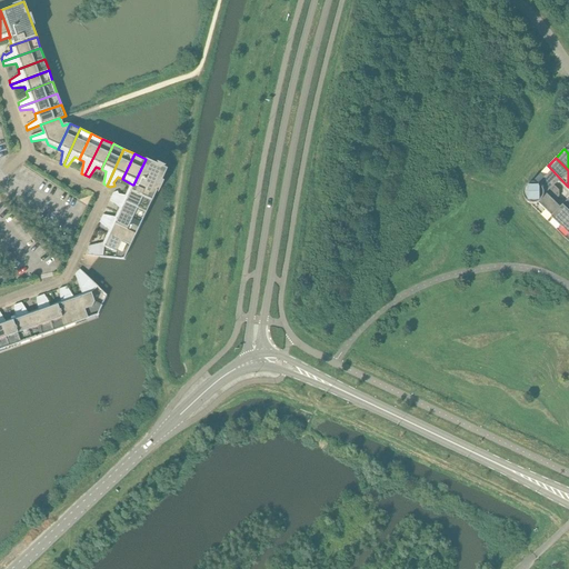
[(132,185),(129,191),(127,190),(127,191),(152,203),(168,170),(146,159),(133,185),(132,185)]
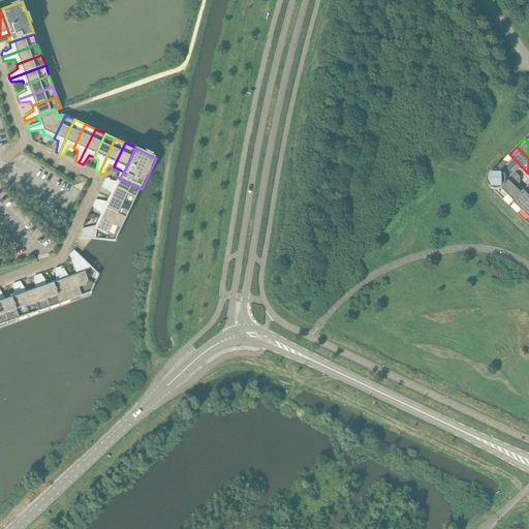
[(527,181),(528,178),(528,174),(509,154),(508,155),(494,170),(494,172),(493,172),(491,173),(490,174),(489,175),(488,176),(488,177),(487,179),(487,180),(527,181)]
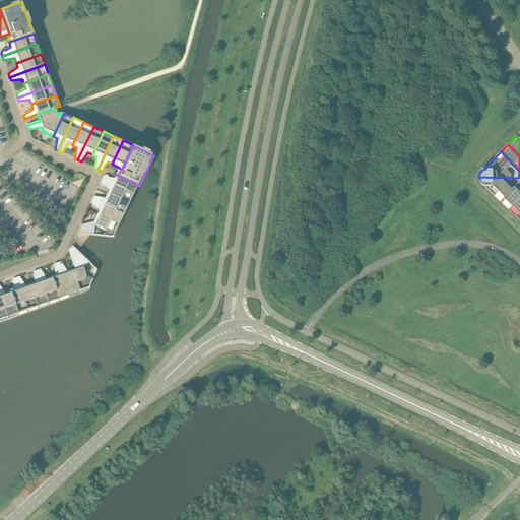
[(103,177),(102,180),(135,196),(139,186),(116,175),(114,179),(108,178),(107,175),(103,177)]
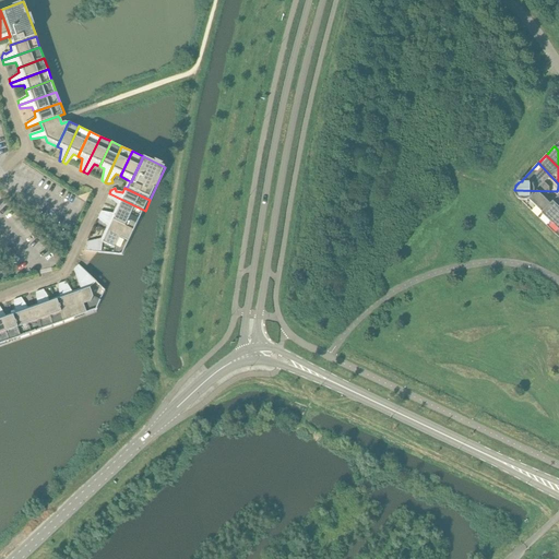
[(514,190),(514,191),(514,193),(515,194),(515,197),(516,198),(518,199),(520,200),(521,201),(522,201),(522,202),(538,218),(558,197),(558,192),(557,191),(514,190)]
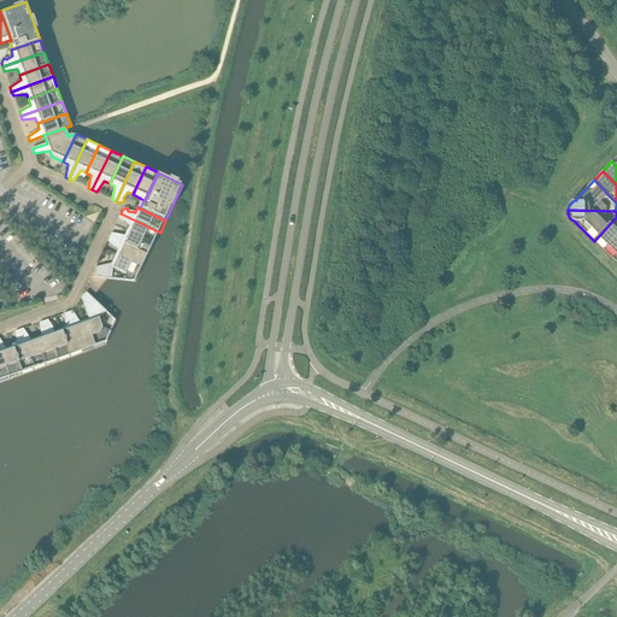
[(127,230),(154,244),(160,233),(121,213),(118,217),(129,225),(127,230)]
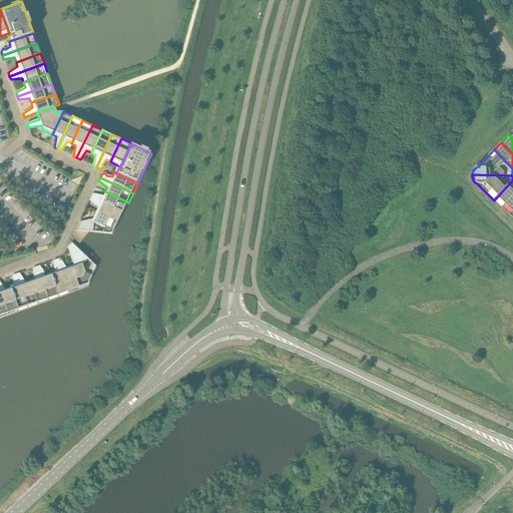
[(512,196),(512,180),(494,200),(495,201),(495,200),(502,207),(502,208),(512,196)]
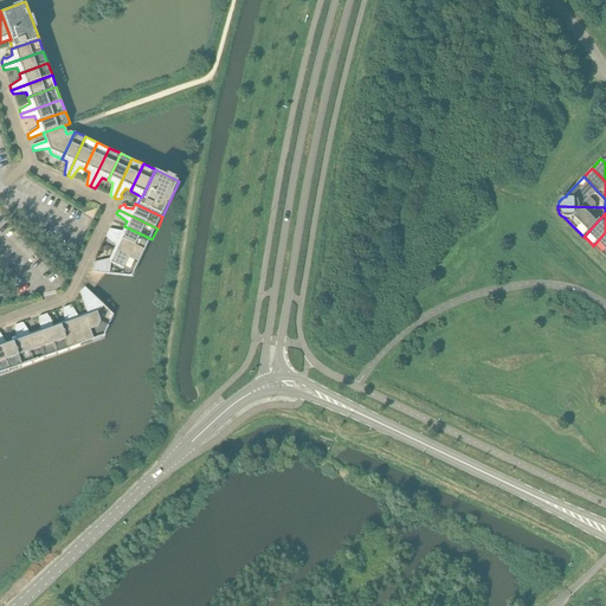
[(147,251),(152,239),(124,226),(122,232),(109,229),(108,233),(147,251)]
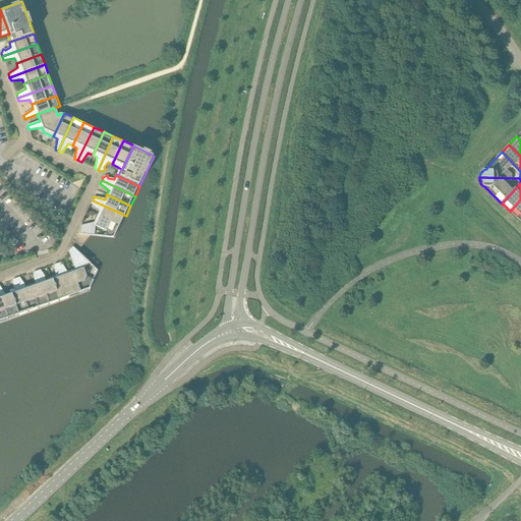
[(518,219),(520,215),(520,199),(510,212),(511,212),(517,219),(518,219)]
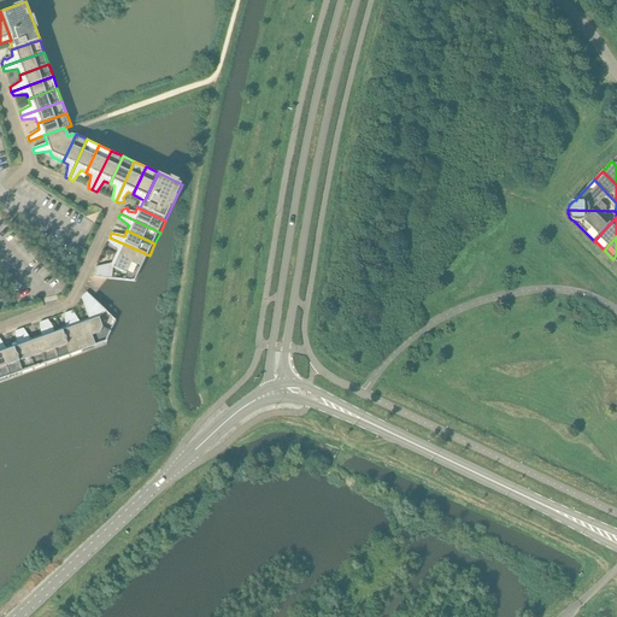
[(118,250),(116,254),(144,268),(150,256),(110,238),(107,241),(118,250)]
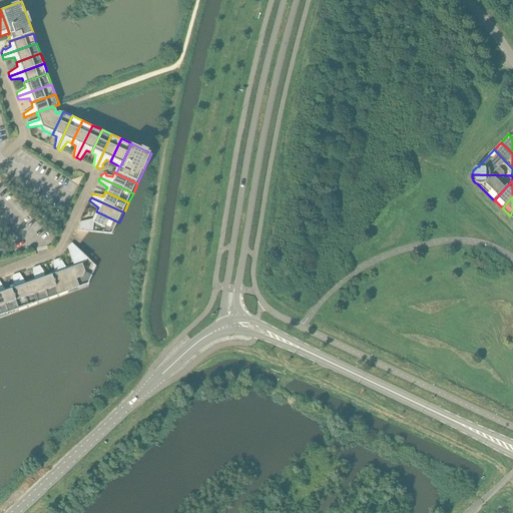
[(119,222),(96,211),(92,219),(79,222),(78,230),(113,234),(119,222)]
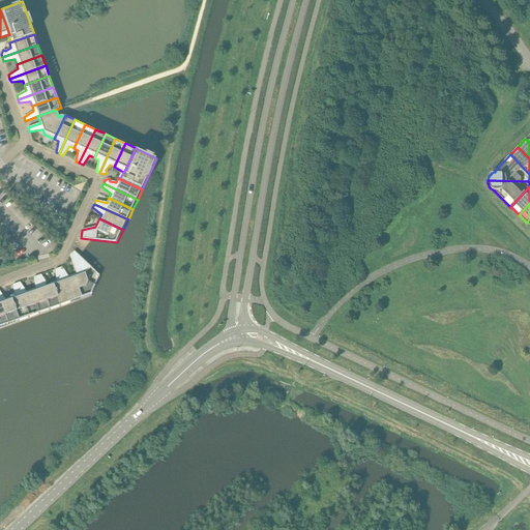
[(76,273),(72,274),(82,300),(92,296),(100,277),(74,252),(69,256),(76,273)]
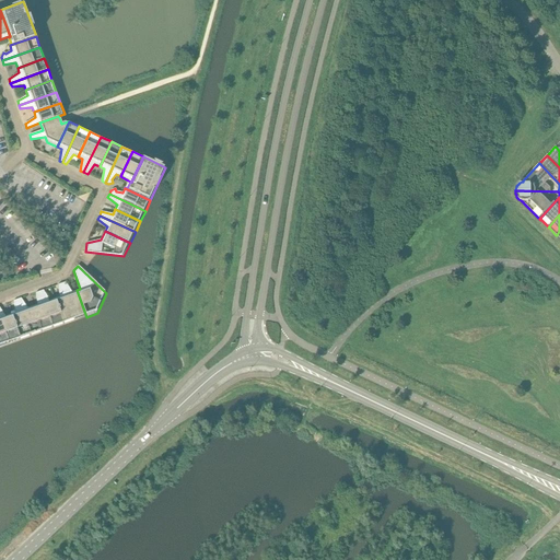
[(66,281),(61,283),(76,321),(86,317),(77,290),(71,292),(66,281)]
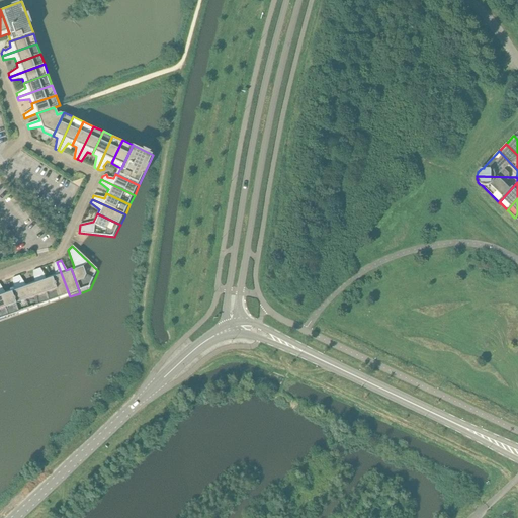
[(55,274),(51,276),(60,300),(70,296),(57,262),(54,263),(55,274)]
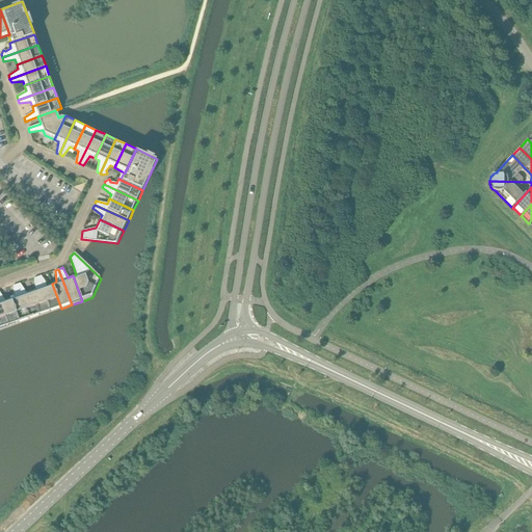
[(41,275),(37,277),(50,313),(61,309),(52,284),(47,286),(41,275)]
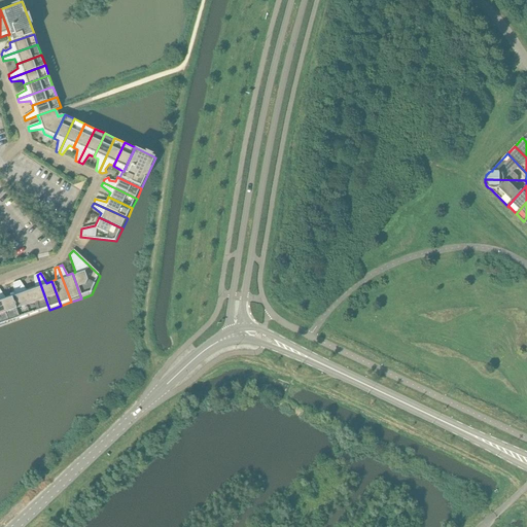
[(35,287),(30,288),(39,313),(49,310),(37,275),(33,276),(35,287)]
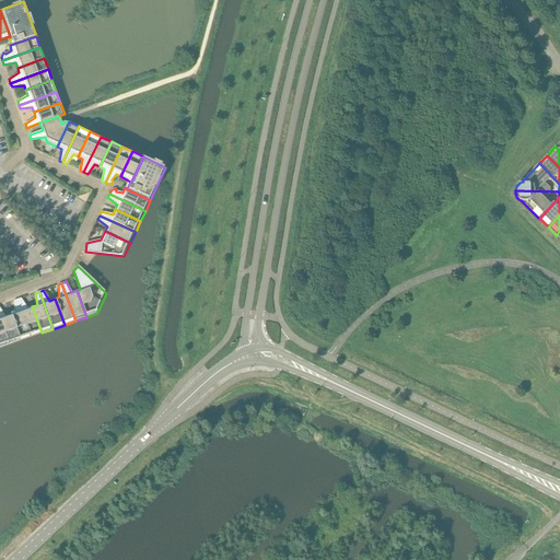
[(21,299),(16,300),(31,337),(42,333),(32,306),(27,308),(21,299)]
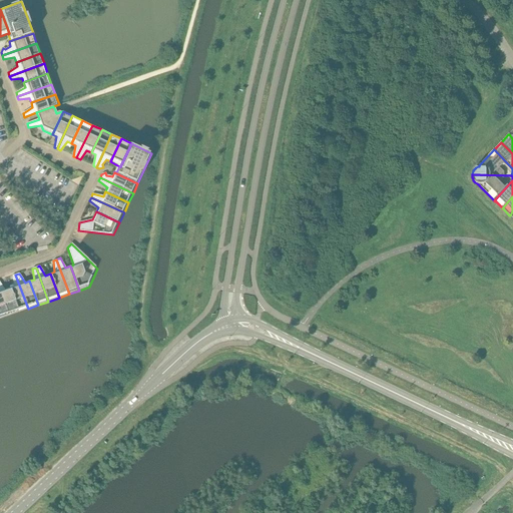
[(13,287),(9,289),(18,313),(28,309),(15,275),(12,276),(13,287)]
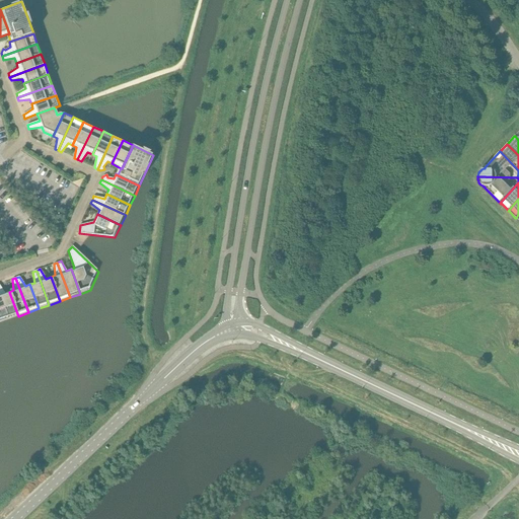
[(0,286),(0,298),(8,319),(18,316),(9,292),(4,293),(0,286)]
